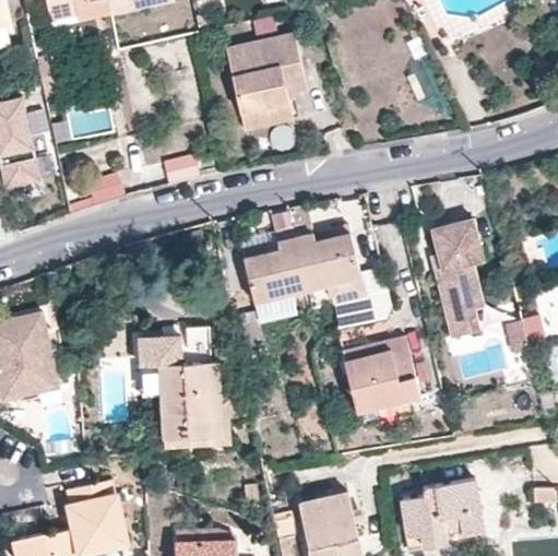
[(296,34),(225,49),(241,120),(293,109),(286,80),(306,75),(296,34)]
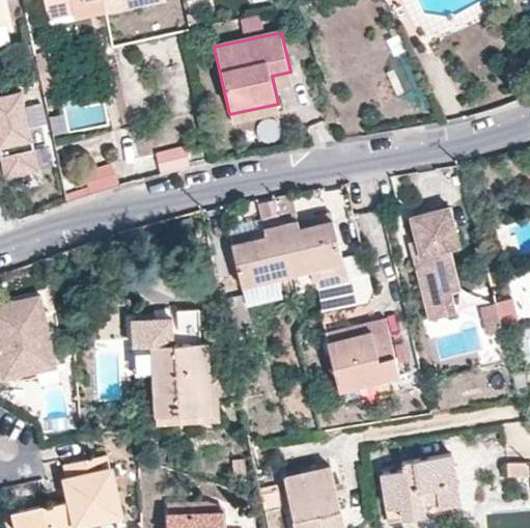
[(34,57),(36,65),(55,61),(53,53),(34,57)]
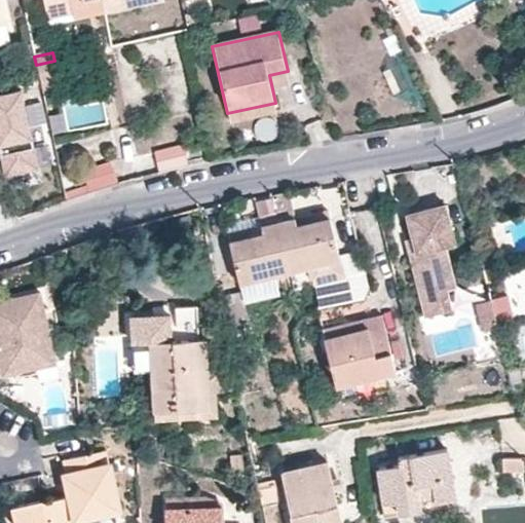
[(54,61),(36,65),(39,78),(58,74),(54,61)]
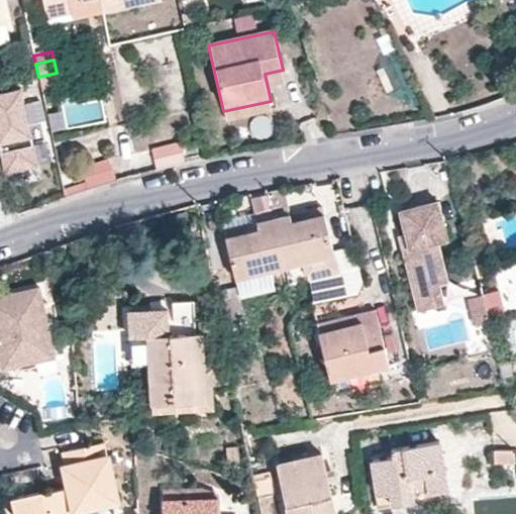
[(0,151),(5,174),(36,167),(19,90),(0,94),(0,151)]
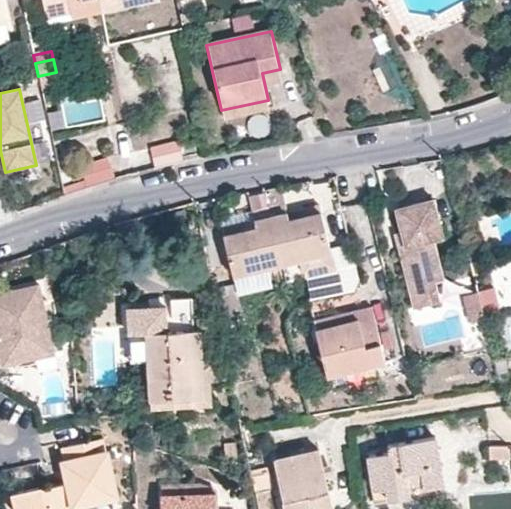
[(154,172),(182,162),(175,141),(147,151),(154,172)]
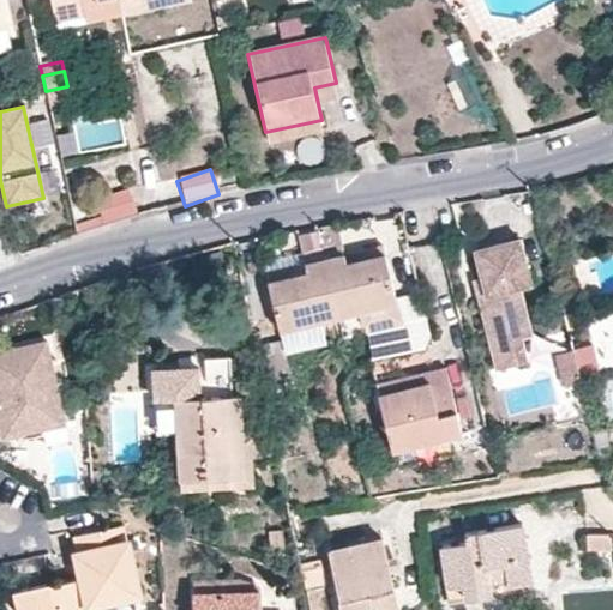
[(131,192),(96,203),(103,227),(139,216),(131,192)]
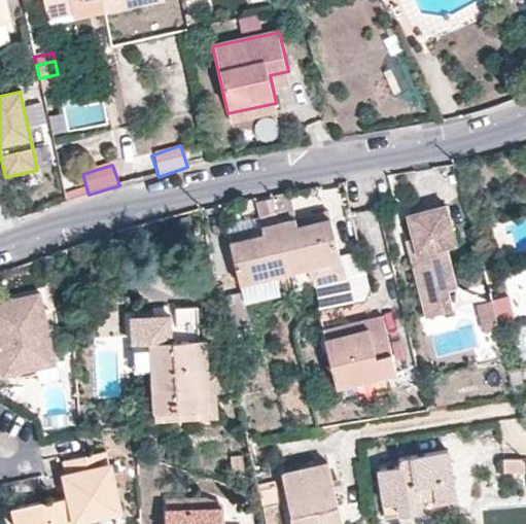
[(446,210),(407,219),(417,257),(411,269),(425,322),(452,315),(446,293),(441,294),(436,275),(448,272),(443,251),(456,247),(446,210)]
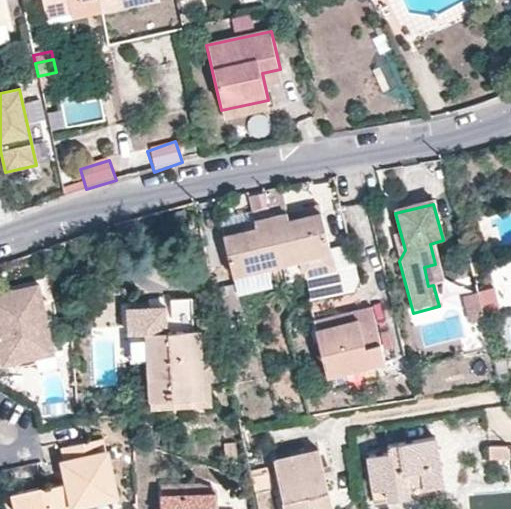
[(287,213),(270,216),(282,267),(299,263),(303,277),(333,269),(321,213),(289,220),(287,213)]
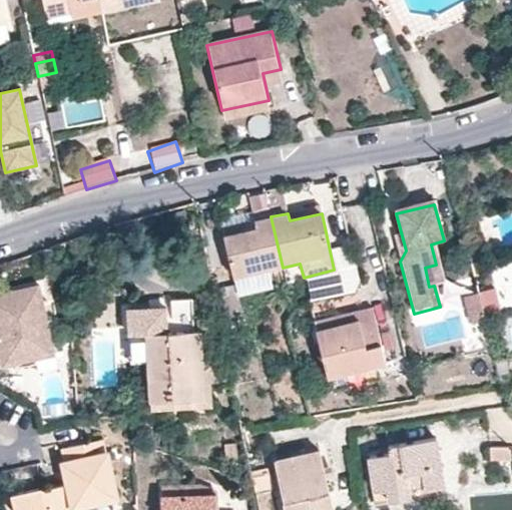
[(283,268),(271,216),(253,220),(256,228),(223,235),(238,294),(271,286),(267,272),(283,268)]
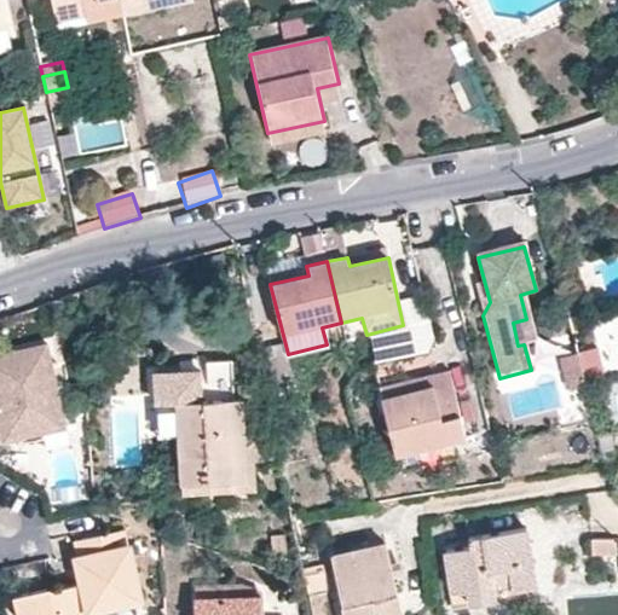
[(44,346),(0,357),(0,402),(10,441),(65,428),(44,346)]
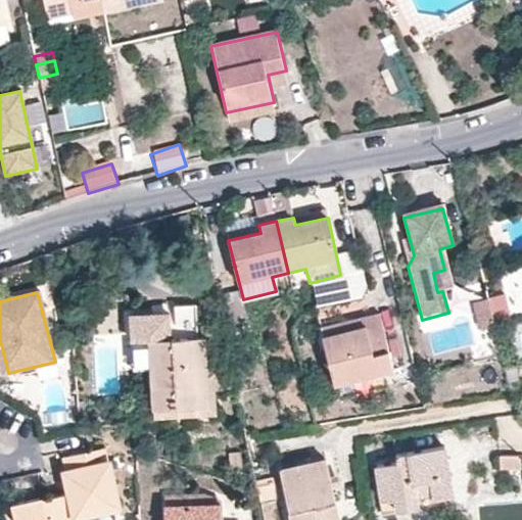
[(476,328),(510,322),(505,296),(471,302),(476,328)]
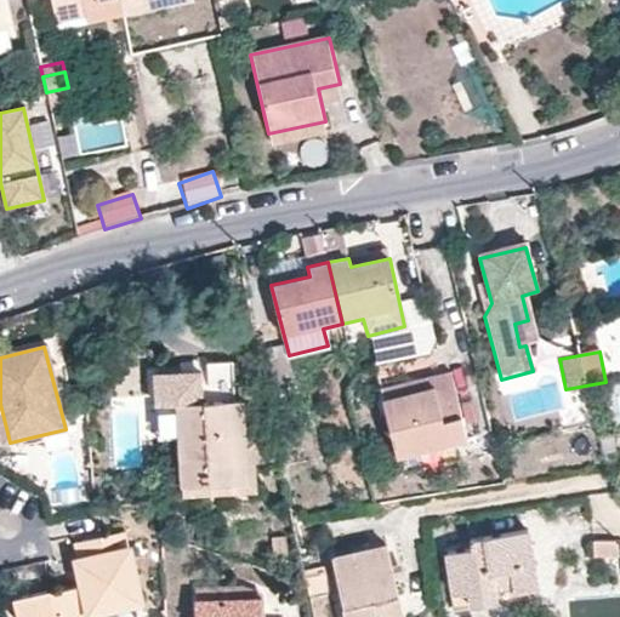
[(199,372),(154,375),(155,405),(177,405),(177,410),(178,439),(181,486),(246,483),(243,401),(234,401),(233,363),(206,364),(208,386),(200,386),(199,372)]
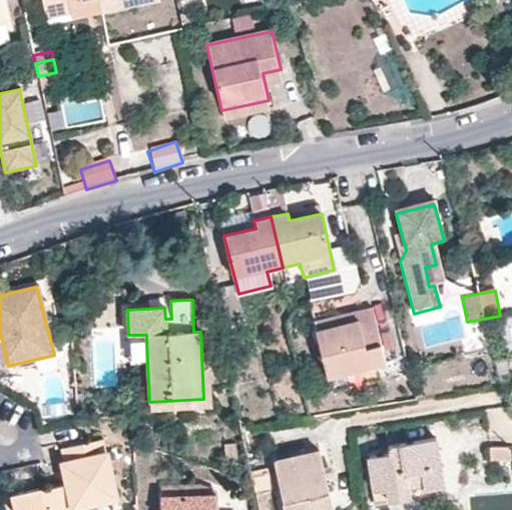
[(372,308),(357,312),(359,320),(316,330),(328,379),(385,365),(372,308)]
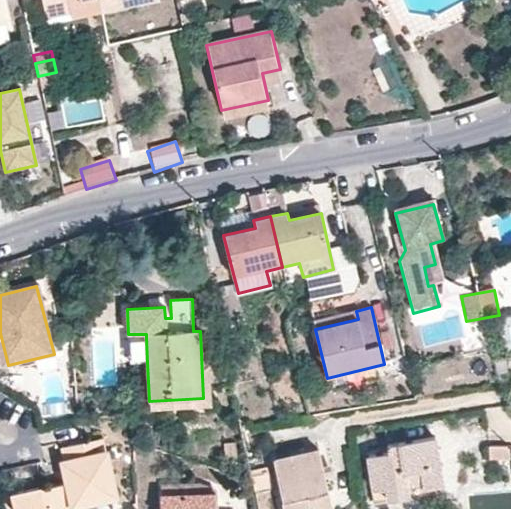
[(147,362),(146,338),(129,339),(130,363),(147,362)]
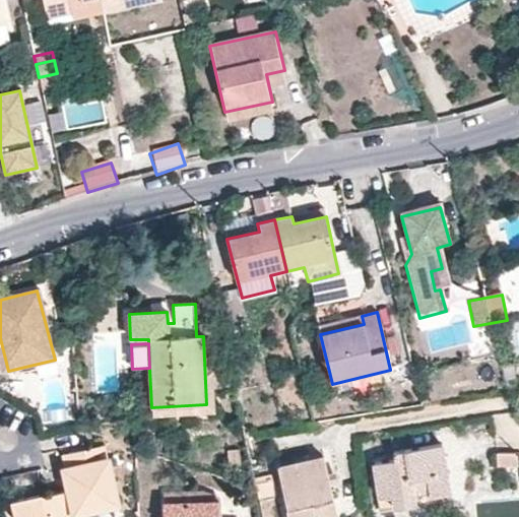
[(396,460),(374,464),(382,510),(416,505),(414,493),(429,490),(430,496),(449,493),(441,445),(395,452),(396,460)]
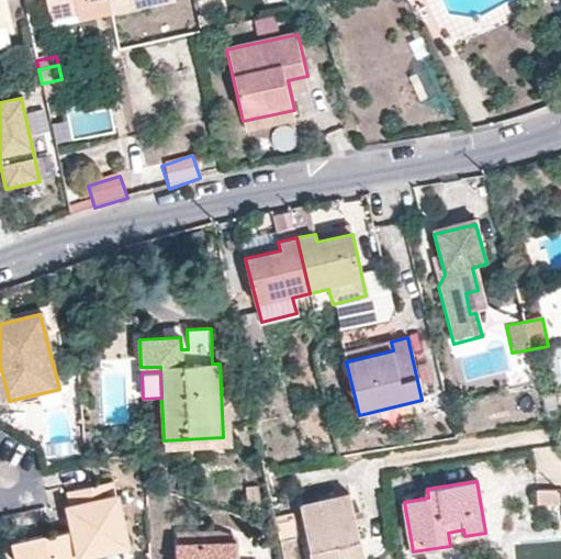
[(126,545),(112,483),(74,492),(79,518),(70,521),(74,532),(51,536),(51,535),(43,537),(10,545),(12,558),(79,558),(79,555),(126,545)]
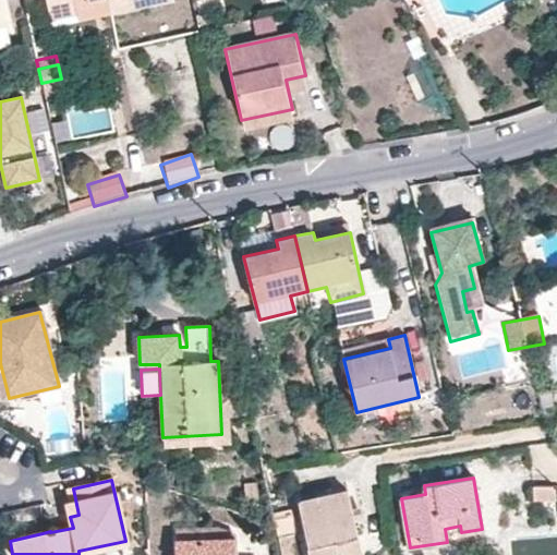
[(531,504),(552,505),(553,487),(531,487),(531,504)]
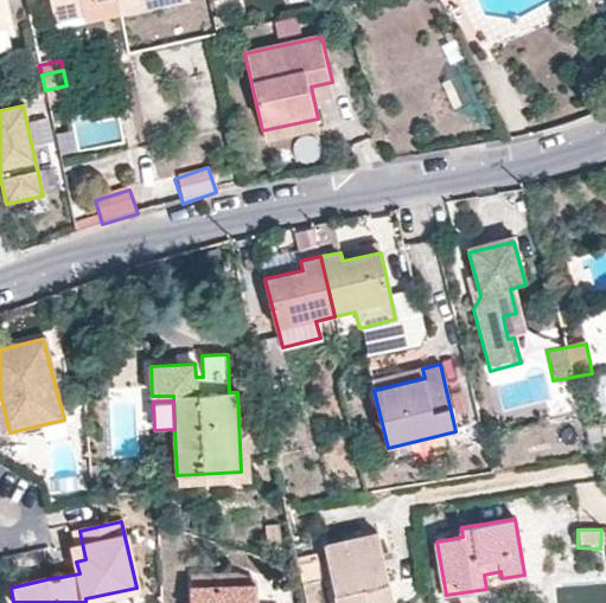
[(85,559),(80,531),(70,533),(76,562),(85,559)]
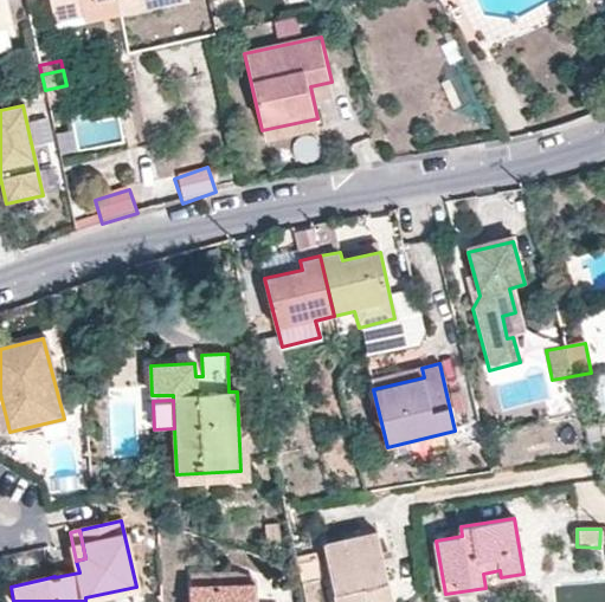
[(375,532),(323,544),(336,601),(383,601),(379,583),(387,581),(384,564),(394,562),(391,548),(380,550),(375,532)]
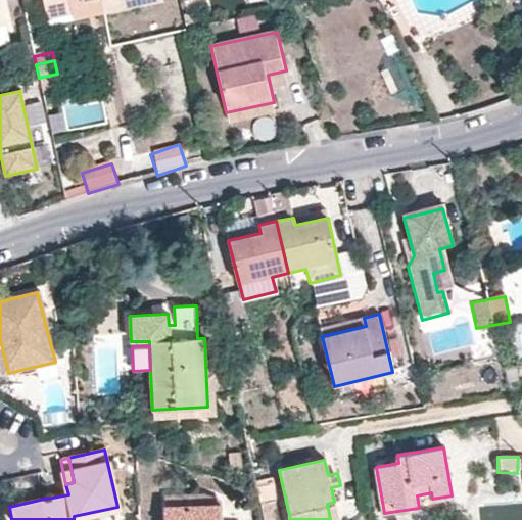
[(176,495),(163,495),(164,519),(222,519),(221,503),(176,505),(176,495)]
